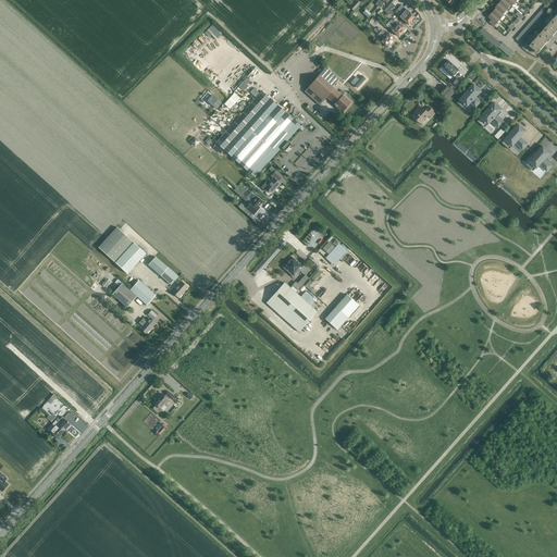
[(350,8),(354,11),(361,3),(357,0),(350,8)]
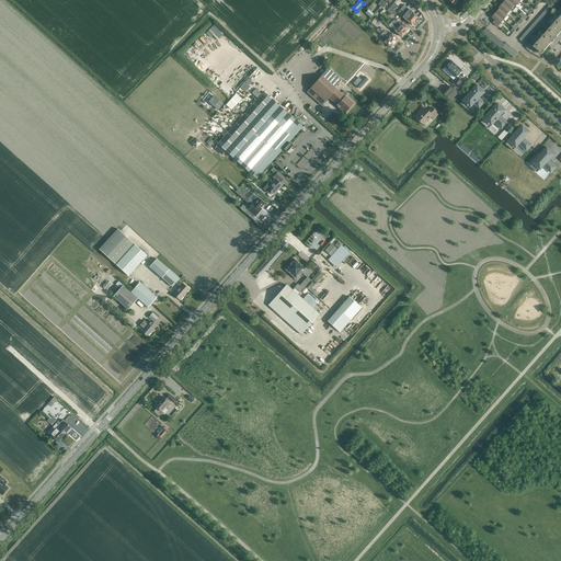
[(515,6),(508,0),(505,0),(503,3),(511,10),(513,11),(516,7),(515,6)]
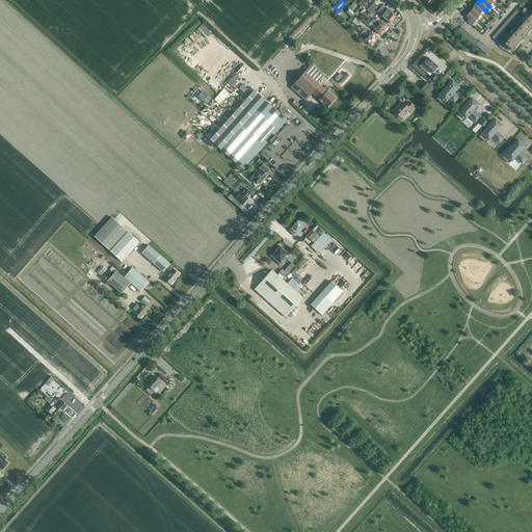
[(484,9),(477,3),(474,7),(475,8),(480,14),(484,9)]
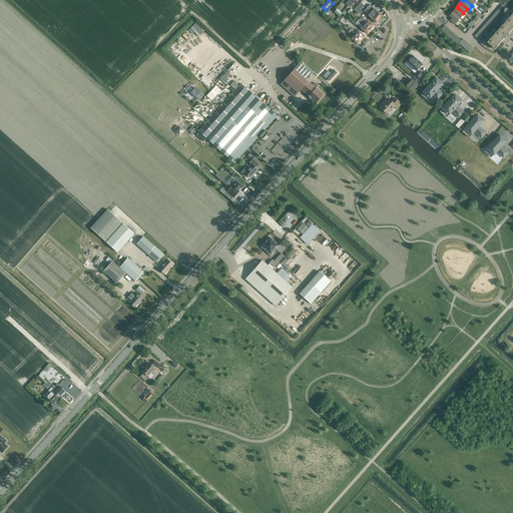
[(368,9),(369,10),(380,20),(380,19),(381,20),(383,17),(383,16),(374,9),(373,10),(371,8),(372,7),(370,4),(366,8),(368,9)]
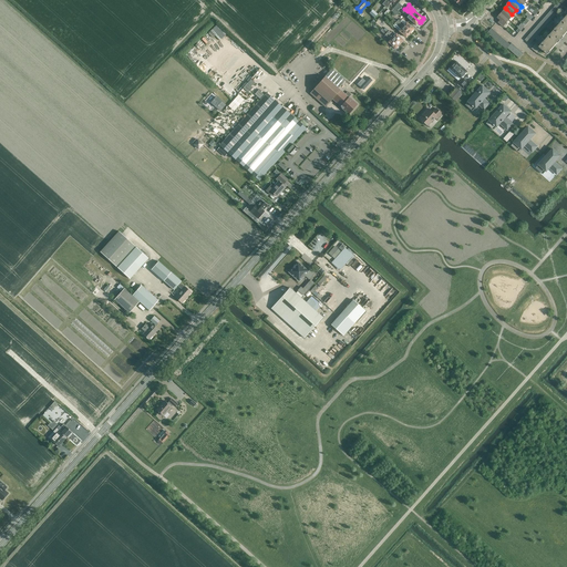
[(506,9),(502,13),(509,20),(513,16),(512,14),(506,9)]
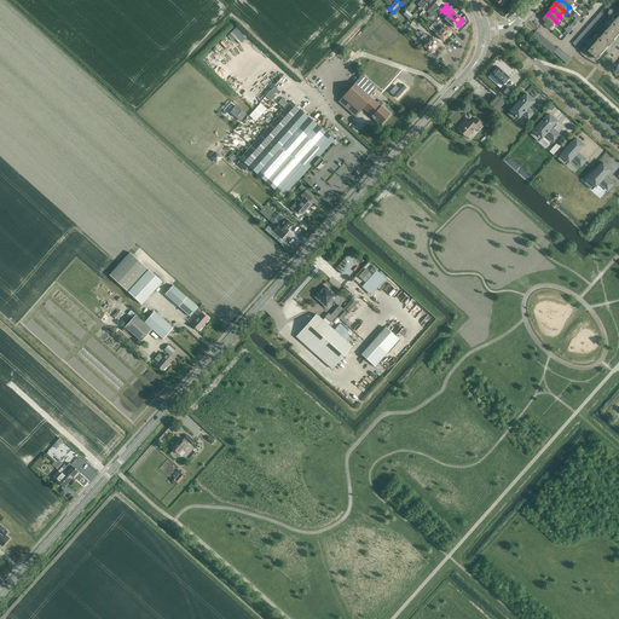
[(458,24),(445,12),(443,15),(449,19),(447,22),(455,28),(458,24)]
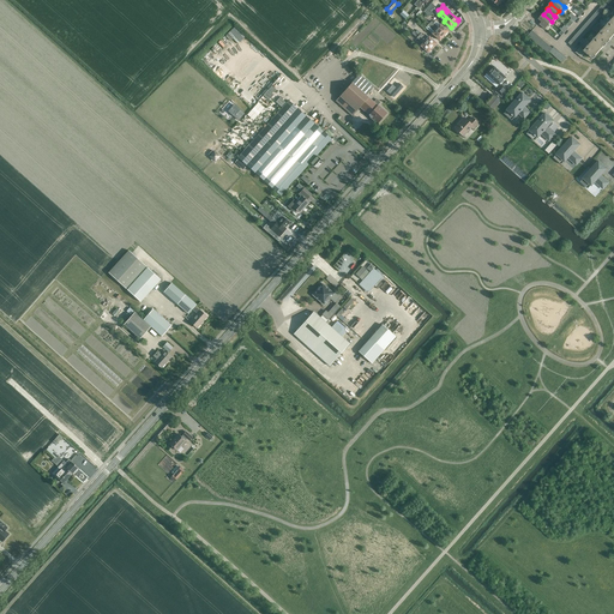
[(547,26),(552,22),(543,14),(540,19),(539,18),(539,19),(542,22),(540,24),(545,29),(547,26)]
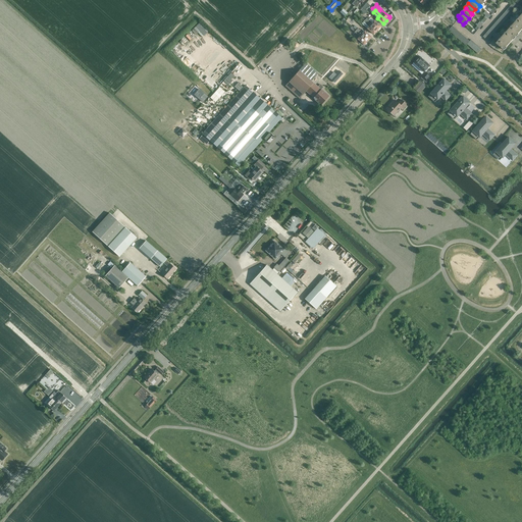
[(521,31),(521,30),(521,17),(520,16),(509,30),(516,37),(521,31)]
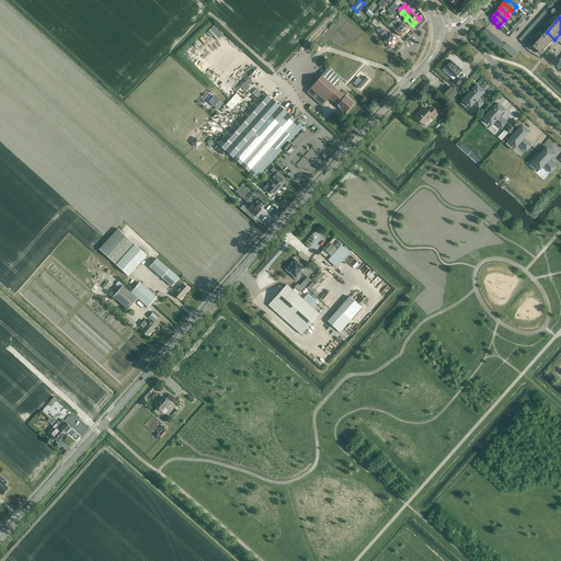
[(405,33),(392,22),(389,20),(388,21),(397,29),(395,31),(401,36),(405,33)]
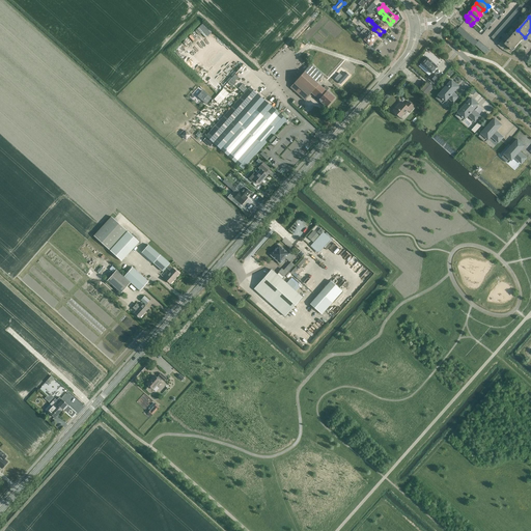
[(373,19),(371,21),(384,31),(387,27),(381,22),(379,24),(373,19)]
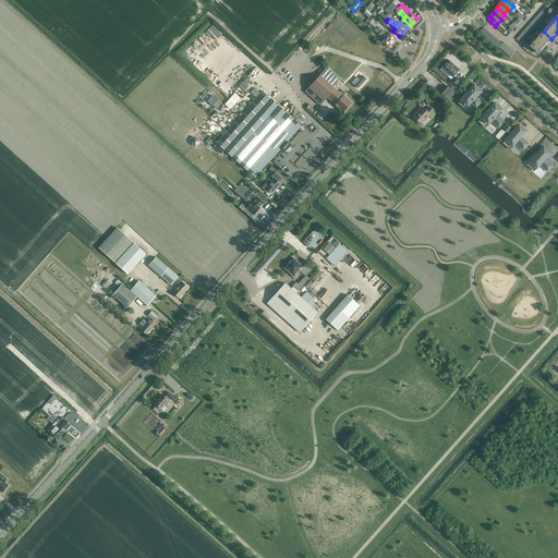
[(544,20),(538,25),(544,29),(549,24),(544,20)]
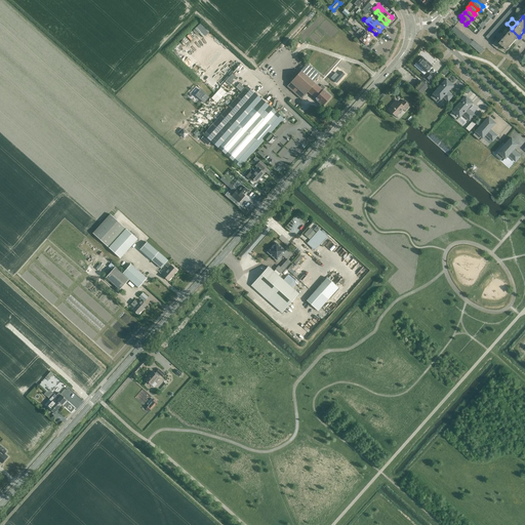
[(200,33),(204,37),(209,32),(201,23),(182,40),(186,45),(200,33)]
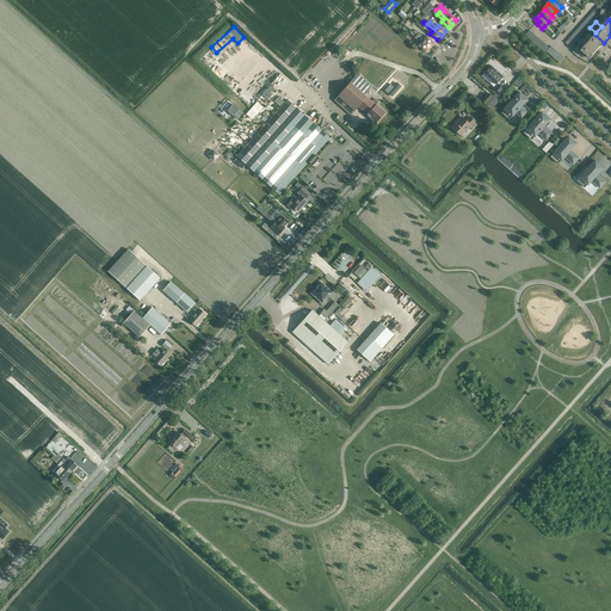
[(425,38),(419,34),(415,30),(414,29),(412,32),(430,48),(434,43),(426,37),(425,38)]
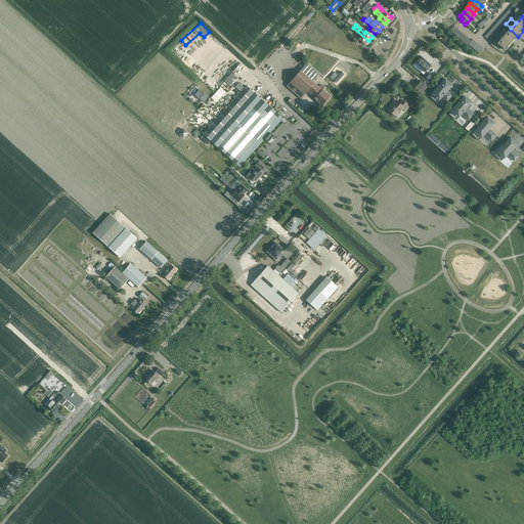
[(368,41),(353,28),(352,29),(361,37),(359,40),(365,45),(368,41)]
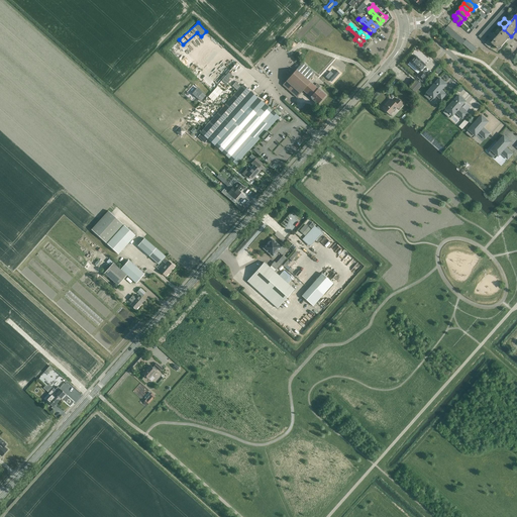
[(505,42),(511,36),(504,29),(492,42),(493,44),(499,49),(505,42)]
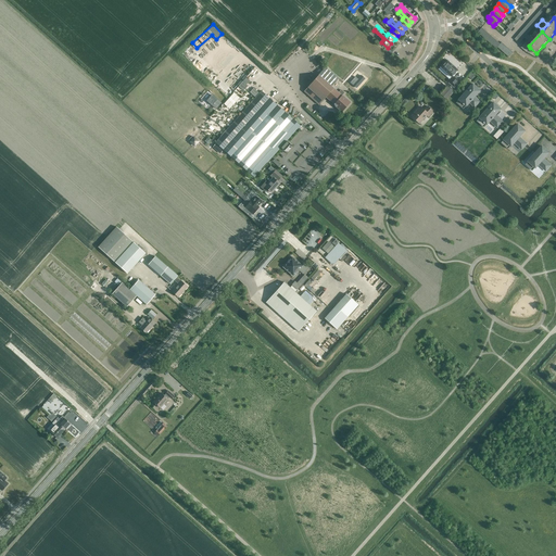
[(440,67),(451,77),(457,70),(454,66),(451,63),(446,60),(446,61),(445,60),(443,62),(444,63),(440,67)]
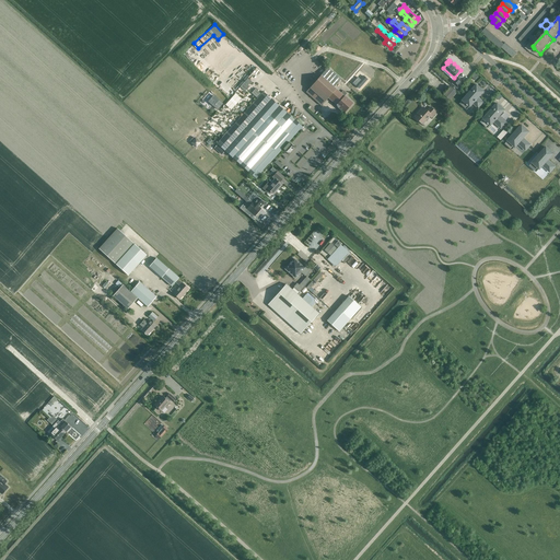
[(341,93),(334,86),(340,80),(328,69),(306,92),(322,106),(328,98),(345,113),(352,104),(345,96),(347,94),(343,91),(341,93)]
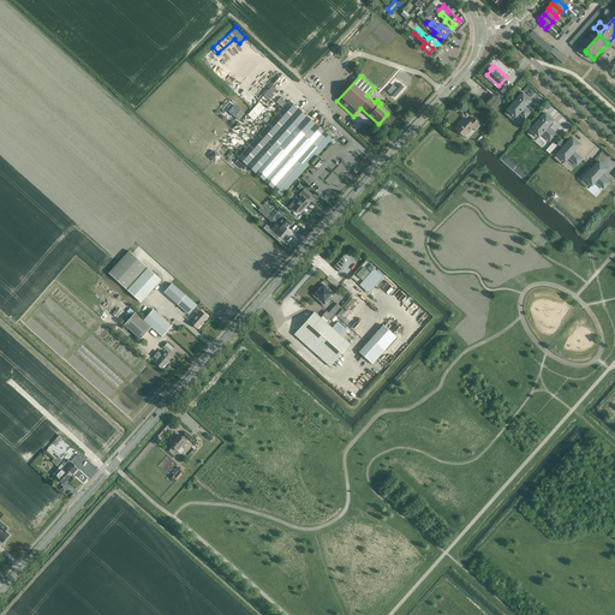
[(496,91),(502,97),(508,90),(503,84),(496,91)]
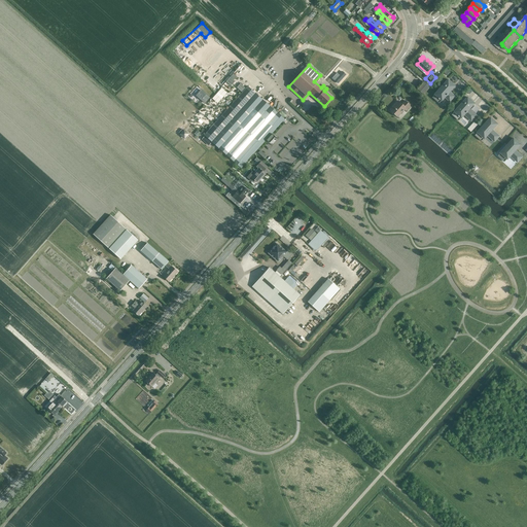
[(232,85),(236,80),(234,79),(237,76),(234,73),(226,81),(232,85)]
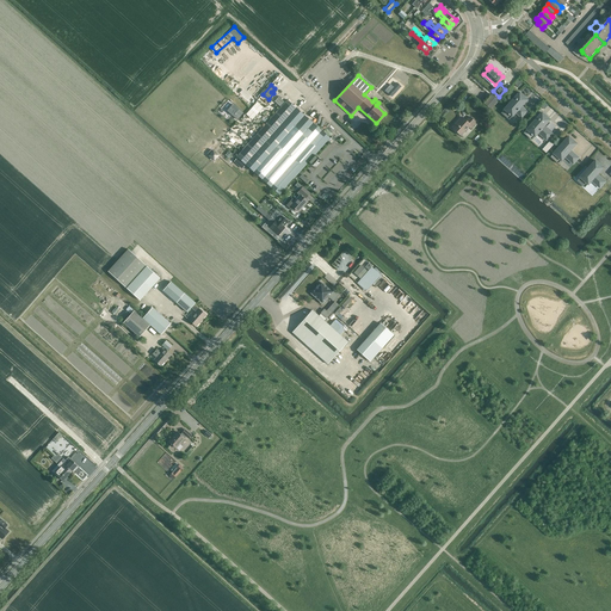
[(520,92),(503,112),(510,119),(517,112),(522,118),(528,112),(522,106),(529,99),(520,92)]
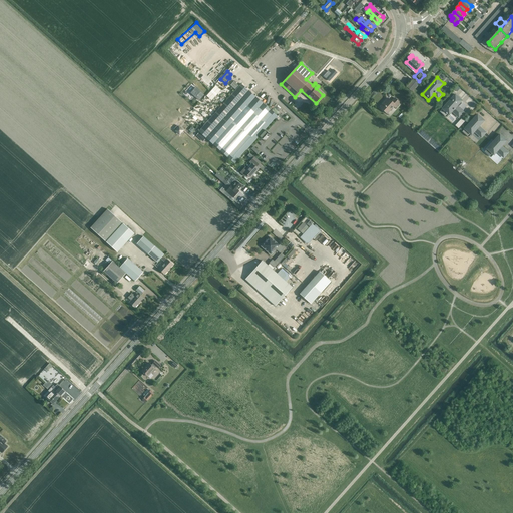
[(414,79),(408,86),(413,90),(419,83),(414,79)]
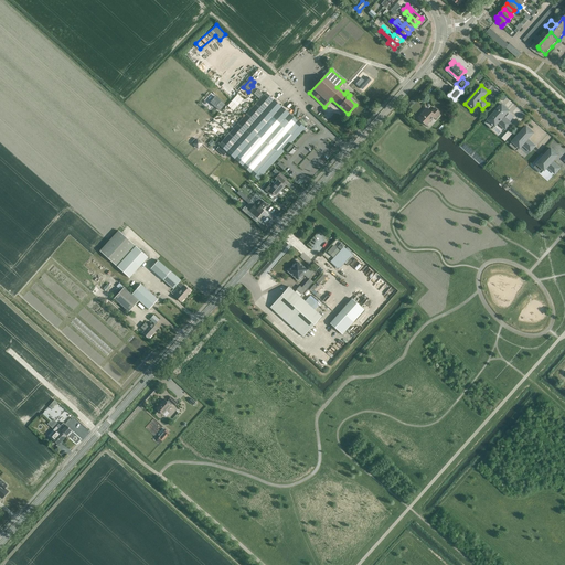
[(306,128),(274,99),(266,93),(219,145),(227,152),(258,181),(278,159),(280,162),(295,146),(292,144),(306,128)]
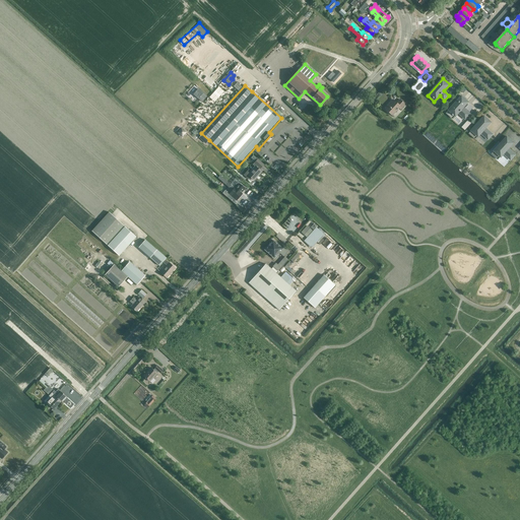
[(207,96),(199,89),(196,91),(195,92),(196,92),(194,94),(202,102),(207,96)]
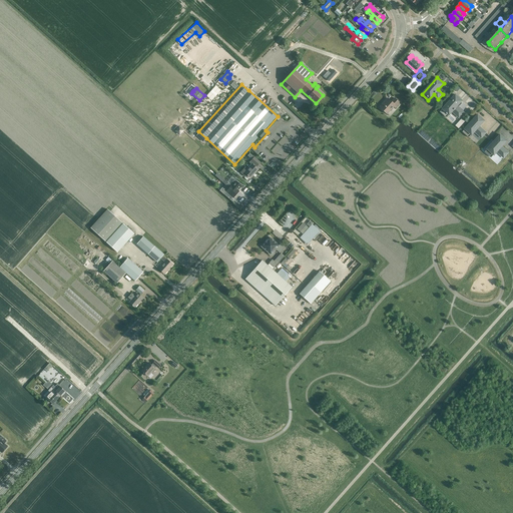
[(456,94),(443,108),(450,115),(452,111),(459,117),(464,112),(457,106),(462,100),(456,94)]
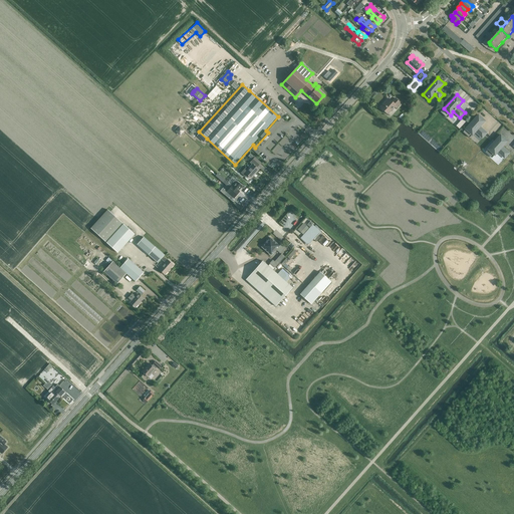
[(392,101),(389,98),(380,107),(388,113),(396,105),(398,107),(402,103),(396,97),(392,101)]
